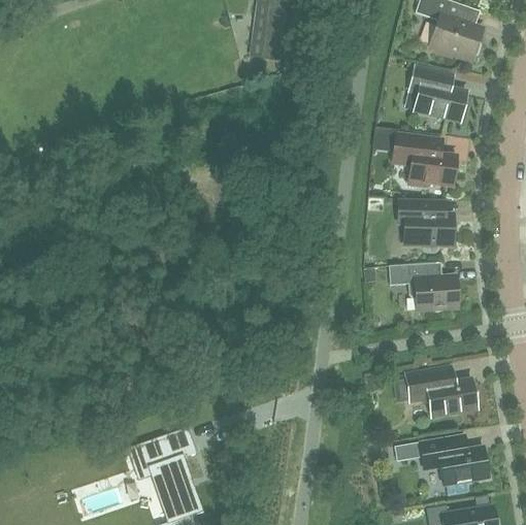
[(297,61),(304,0),(271,0),(264,56),(297,61)]
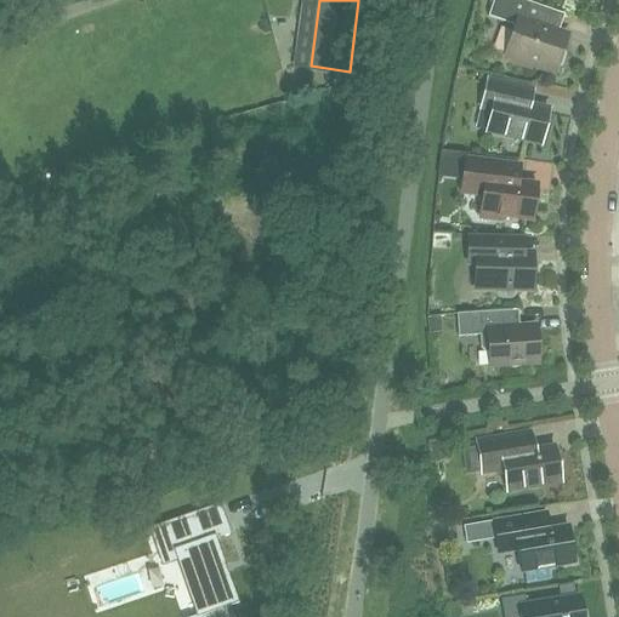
[(563,63),(568,51),(564,47),(569,33),(561,29),(558,24),(563,10),(533,0),(494,0),(490,13),(515,22),(517,27),(507,52),(514,55),(514,60),(531,64),(534,62),(557,69),(558,64),(563,63)]
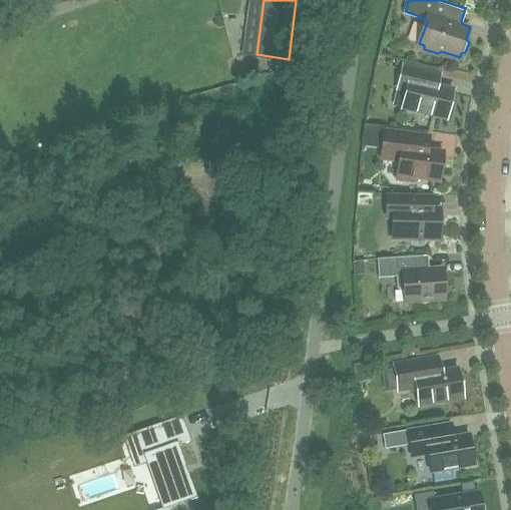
[(454,88),(441,85),(443,72),(421,67),(405,64),(400,87),(409,89),(405,106),(448,116),(454,88)]
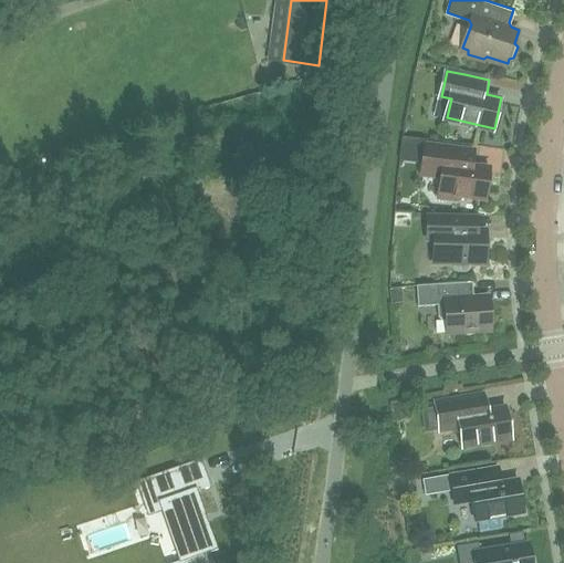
[(487,198),(491,165),(473,163),(476,148),(426,142),(423,173),(442,176),(439,196),(459,198),(460,195),(487,198)]
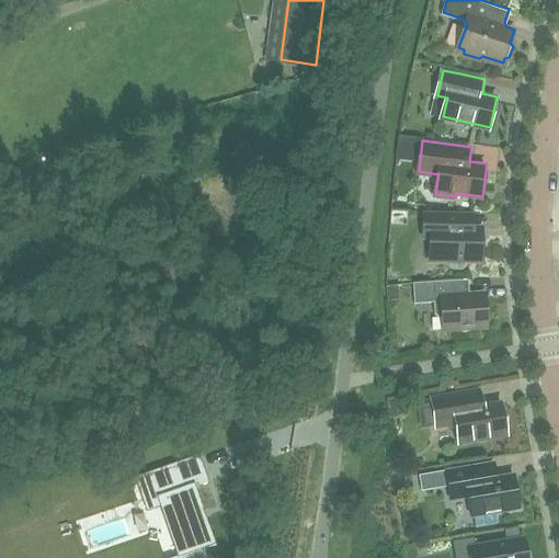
[(482,260),(483,226),(465,226),(461,223),(461,211),(433,211),(432,242),(435,246),(438,246),(438,259),(452,259),(452,263),(455,268),(464,268),(467,264),(467,259),(482,260)]
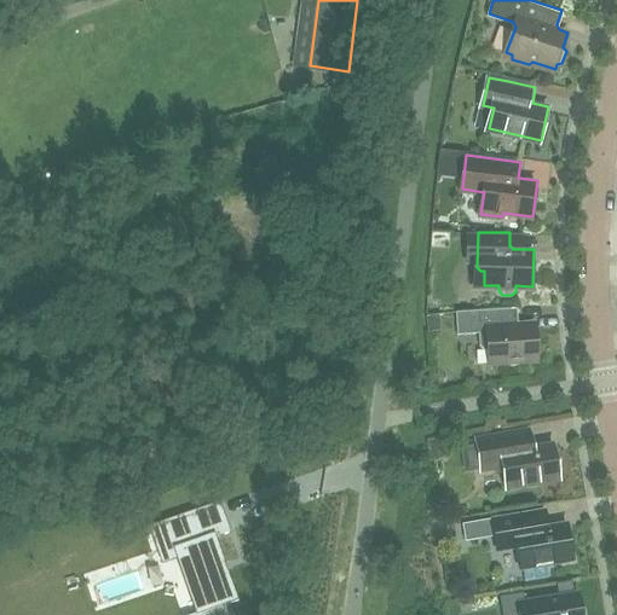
[(517,323),(513,319),(512,306),(457,311),(459,332),(480,331),(482,344),(485,347),(490,347),(490,361),(538,359),(536,321),(517,323)]
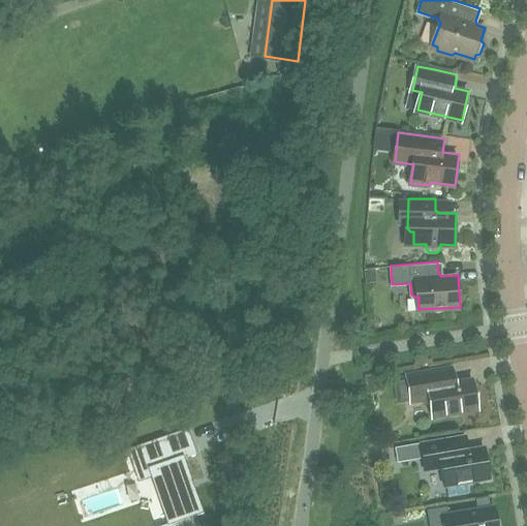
[(367,282),(379,281),(377,267),(366,269),(367,282)]
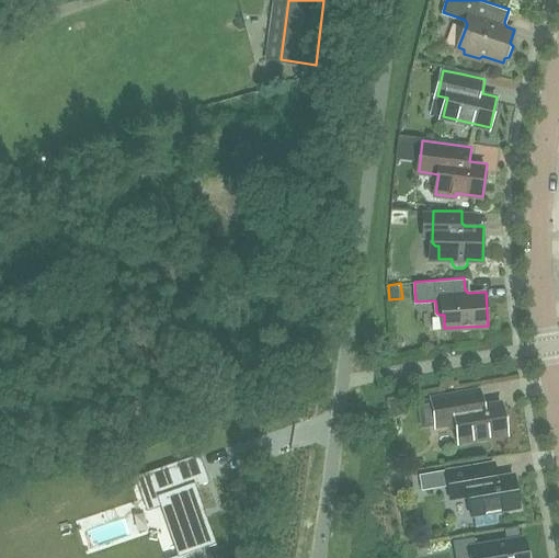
[(485,405),(481,388),(433,397),(437,425),(452,422),(457,426),(460,441),(508,433),(503,401),(485,405)]
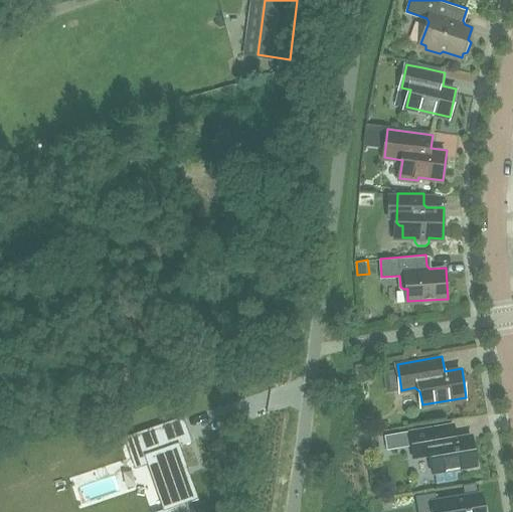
[(360,367),(362,379),(373,377),(371,365),(360,367)]
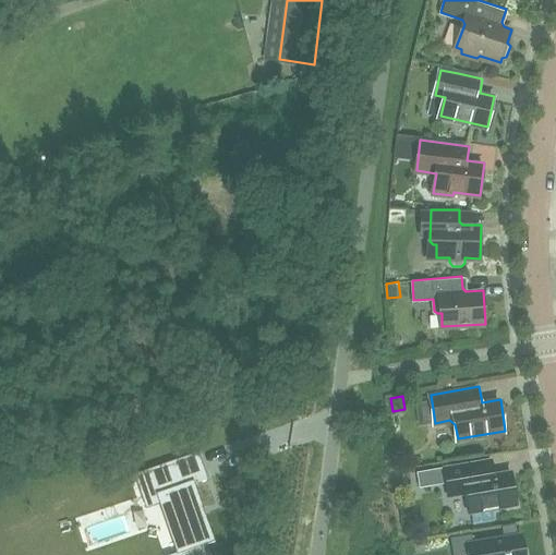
[(254,430),(251,417),(234,422),(236,425),(233,425),(237,435),(230,437),(239,463),(252,460),(255,470),(281,462),(278,451),(270,425),(254,430)]
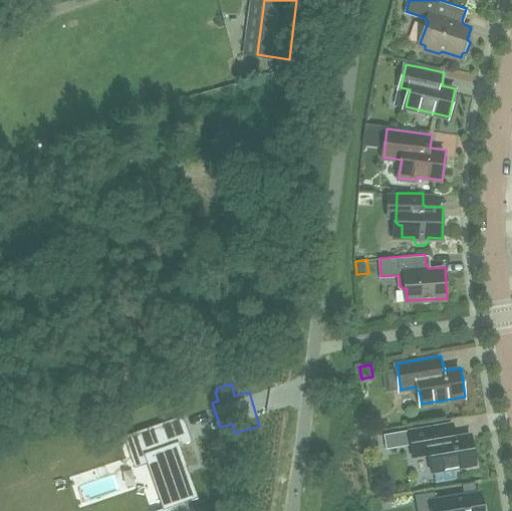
[(456,437),(453,423),(410,430),(414,455),(430,453),(433,471),(435,471),(437,481),(457,478),(455,467),(477,464),(472,434),(456,437)]
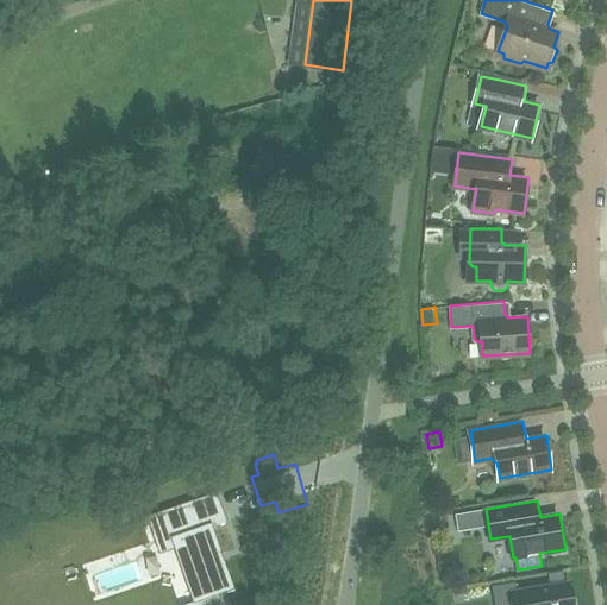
[(160,528),(142,534),(145,547),(164,541),(160,528)]
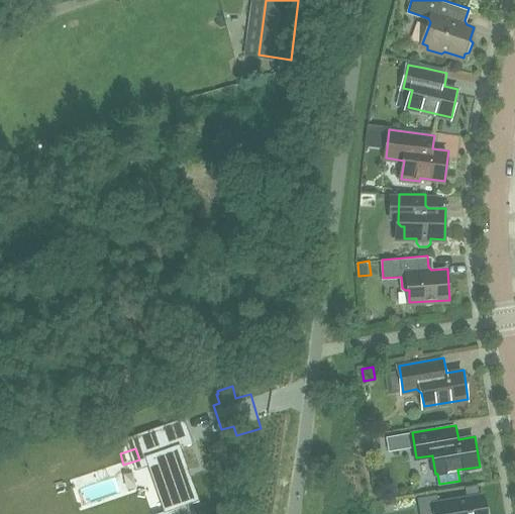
[(490,513),(489,507),(486,505),(484,494),(439,502),(434,502),(435,513),(490,513)]
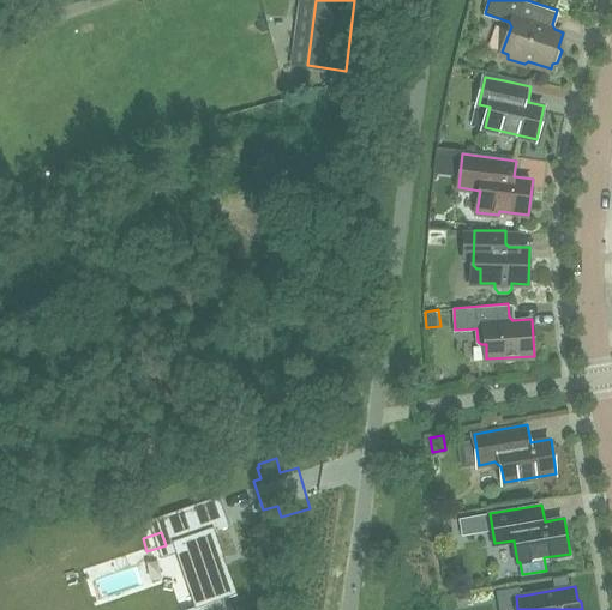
[(233,609),(228,593),(184,609),(233,609)]
